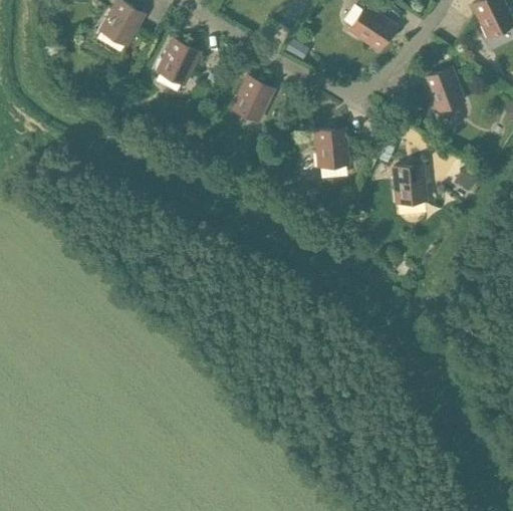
[(487,40),(512,27),(512,22),(502,0),(490,0),(487,2),(485,0),(473,6),(483,27),(481,28),(487,40)]
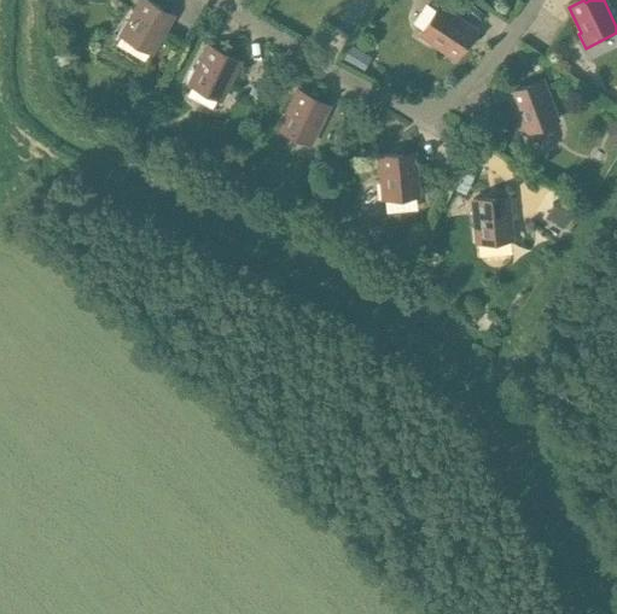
[(152,57),(173,22),(157,12),(159,10),(144,1),(129,25),(127,24),(120,37),(152,57)]
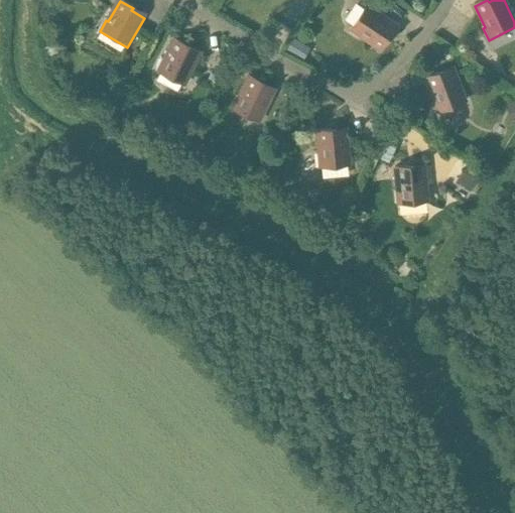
[(387,38),(395,26),(367,7),(350,33),(361,41),(362,39),(381,52),(389,40),(387,38)]
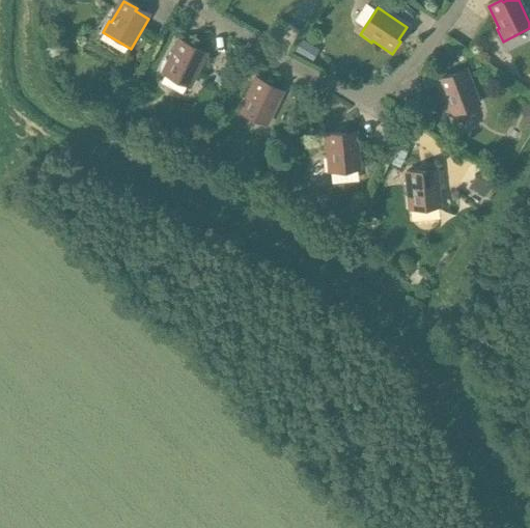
[(190,89),(206,57),(192,51),(193,49),(179,42),(169,63),(167,62),(161,75),(190,89)]
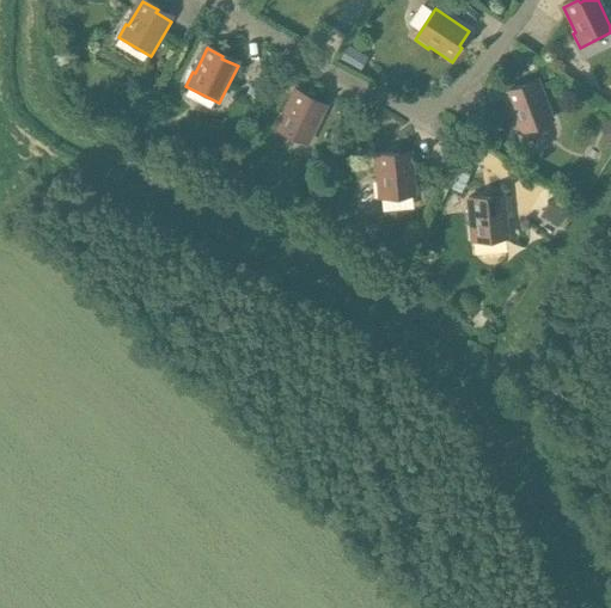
[(505,94),(515,121),(512,121),(518,136),(553,123),(538,85),(523,91),(521,88),(505,94)]
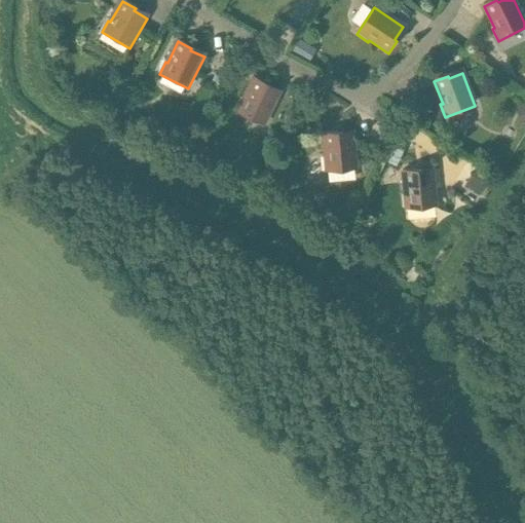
[(264,125),(279,95),(266,88),(267,85),(254,79),(244,101),(241,100),(235,112),(264,125)]
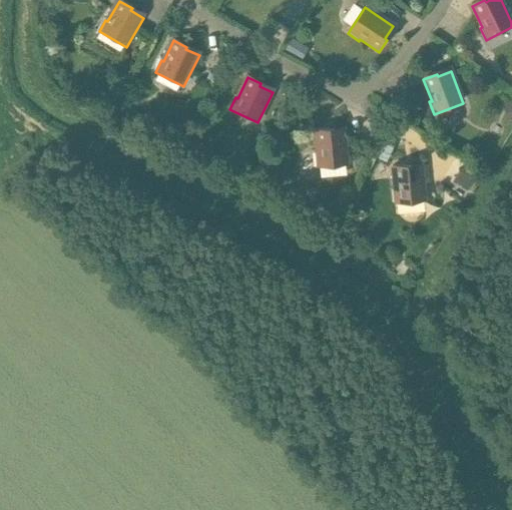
[(316,132),(318,155),(316,155),(317,168),(348,165),(345,131),(330,133),(330,130),(316,132)]
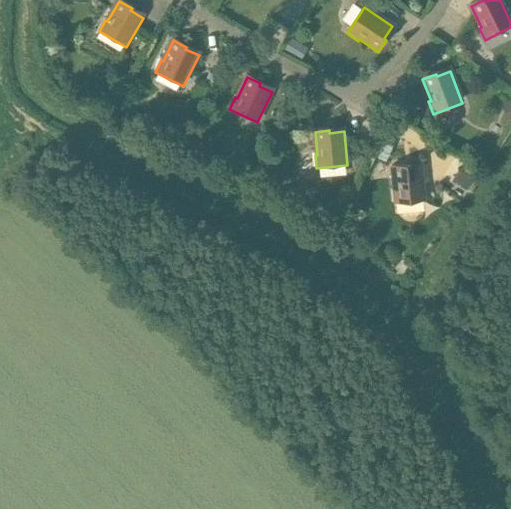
[(427,180),(426,167),(407,169),(407,167),(392,168),(394,191),(392,191),(394,205),(425,202),(423,180),(427,180)]
